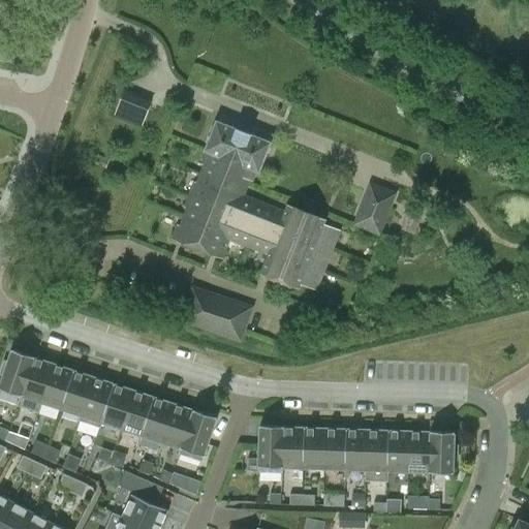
[(116,115),(144,126),(152,106),(124,95),(116,115)]
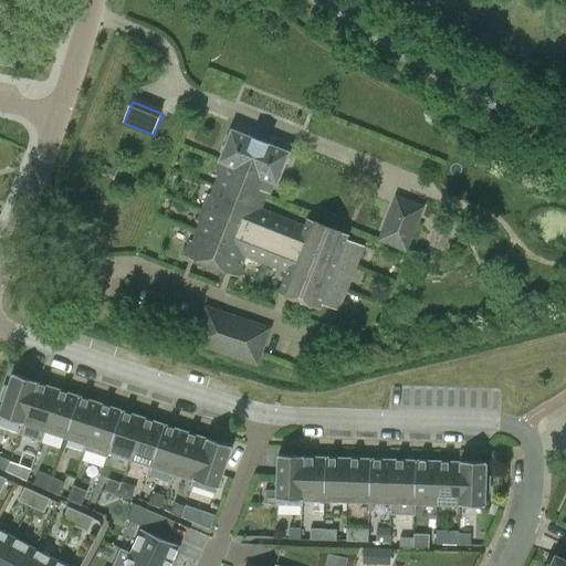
[(221,161),(264,178),(258,194),(266,197),(272,181),(276,184),(289,153),(232,130),(220,160),(221,161)]
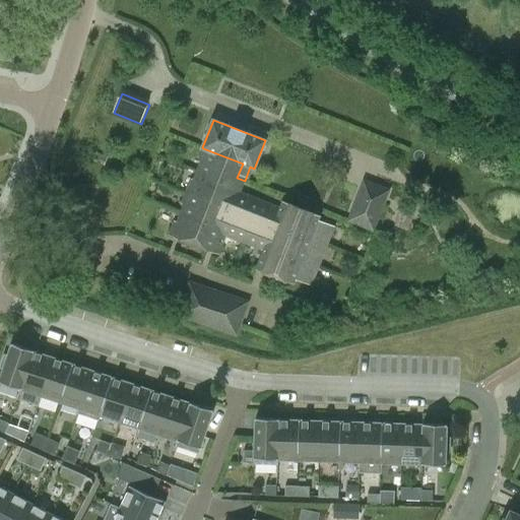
[(243,164),(203,148),(169,235),(218,254),(225,236),(263,251),(256,269),(295,283),(297,279),(311,285),(334,226),(319,220),(321,215),(282,201),(280,207),(240,192),(245,181),(237,178),(243,164)]
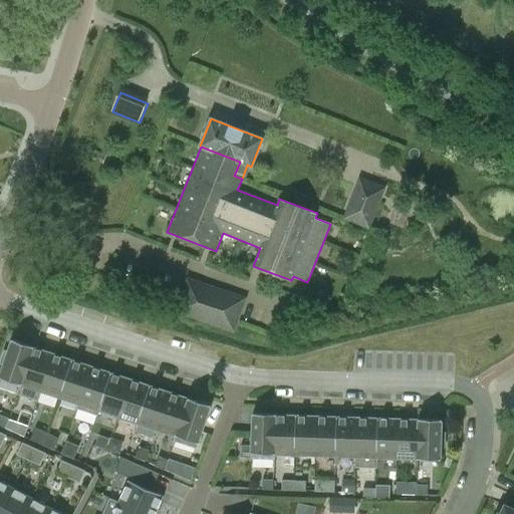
[(106,157),(96,152),(92,160),(103,164),(106,157)]
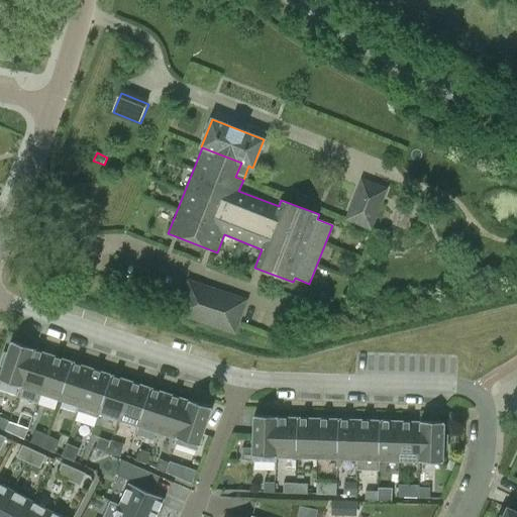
[(363,181),(352,206),(348,218),(371,227),(385,190),(363,181)]
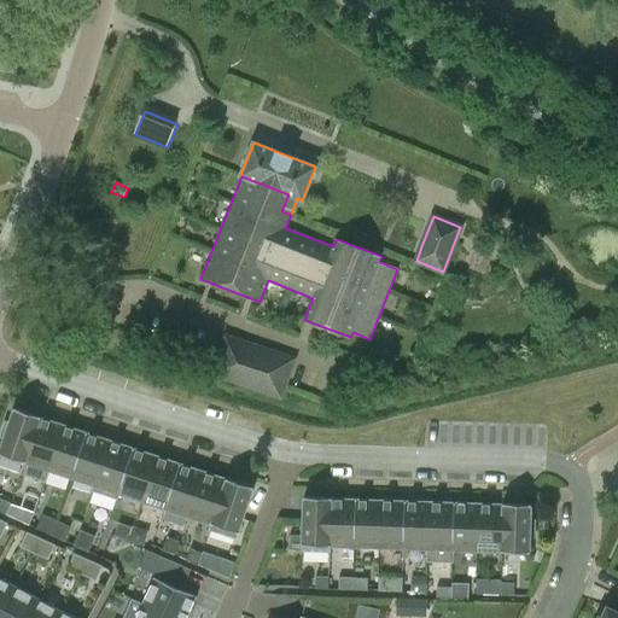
[(281,398),(295,359),(226,336),(213,374),(281,398)]
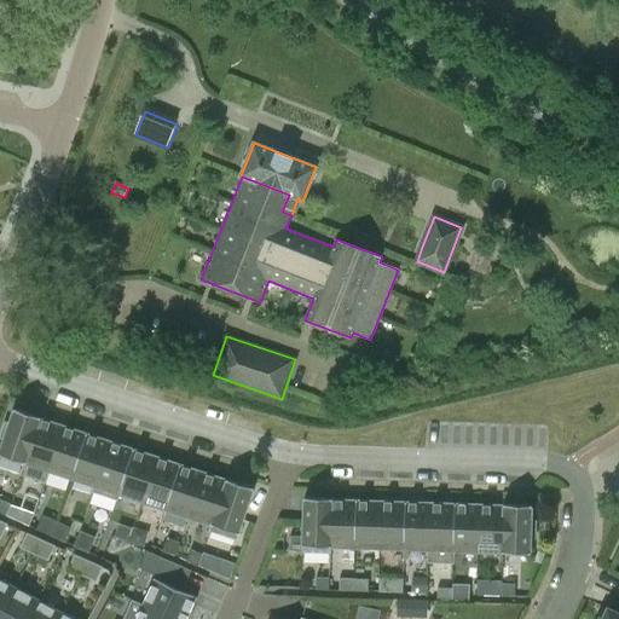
[(41,417),(15,408),(9,423),(5,422),(0,437),(4,438),(0,449),(0,455),(27,463),(41,418),(41,417)]
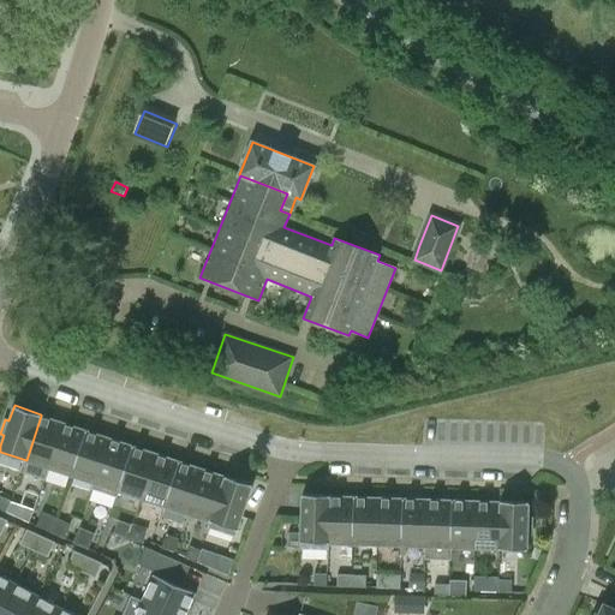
[(64,423),(41,416),(27,460),(23,471),(46,479),(49,469),(64,423)]
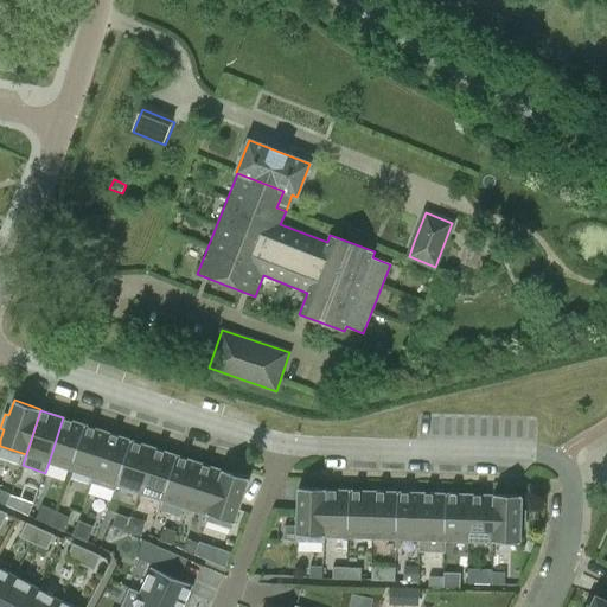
[(85,425),(63,417),(49,462),(71,470),(85,425)]
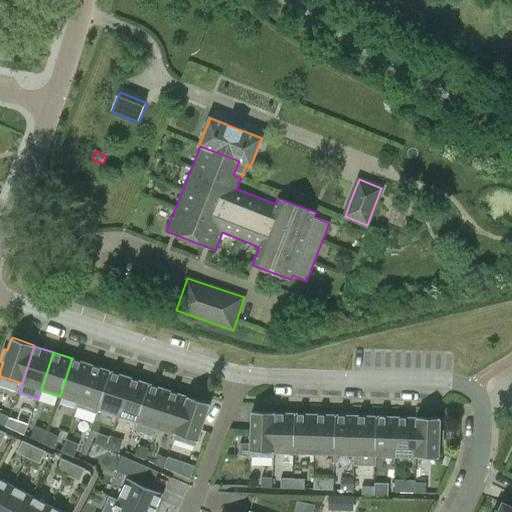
[(91,365),(72,358),(60,396),(79,402),(91,365)]
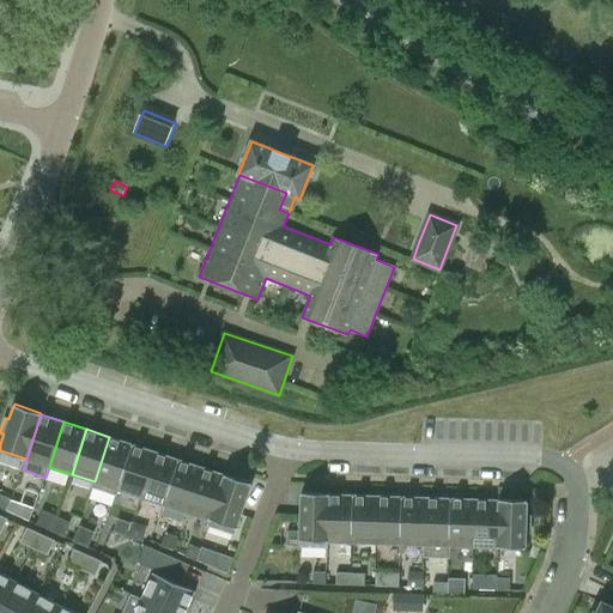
[(132,444),(109,437),(95,481),(117,490),(132,444)]
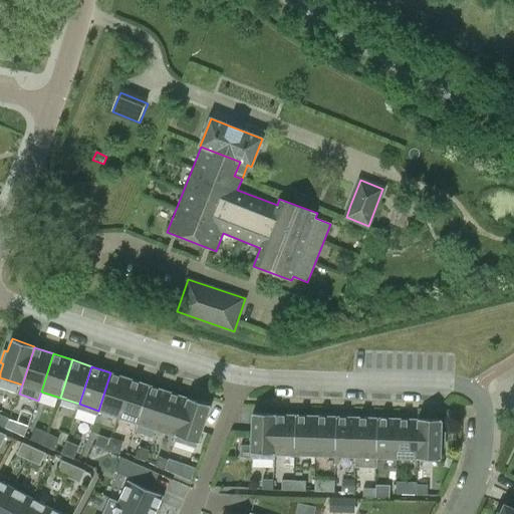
[(131,378),(110,372),(98,411),(117,417),(131,378)]
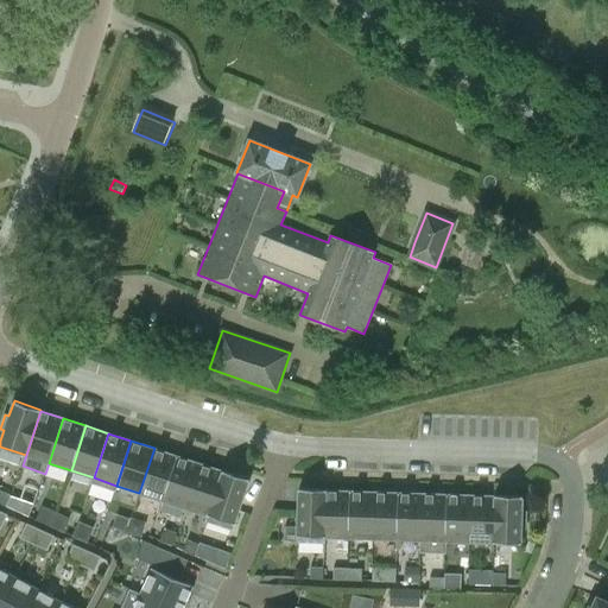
[(177,456),(154,448),(139,493),(162,500),(177,456)]
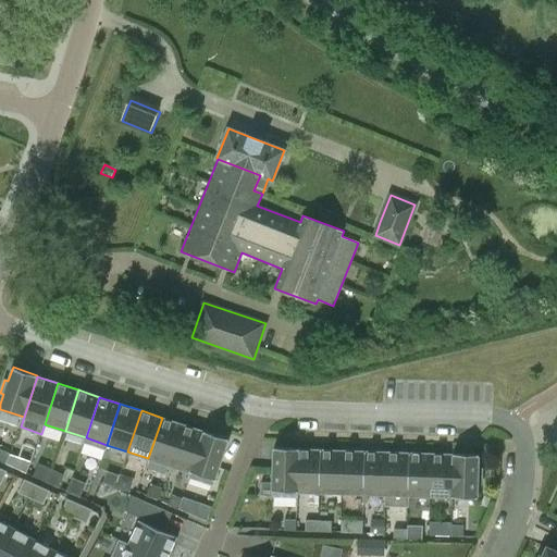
[(183,424),(162,418),(148,458),(169,466),(183,424)]
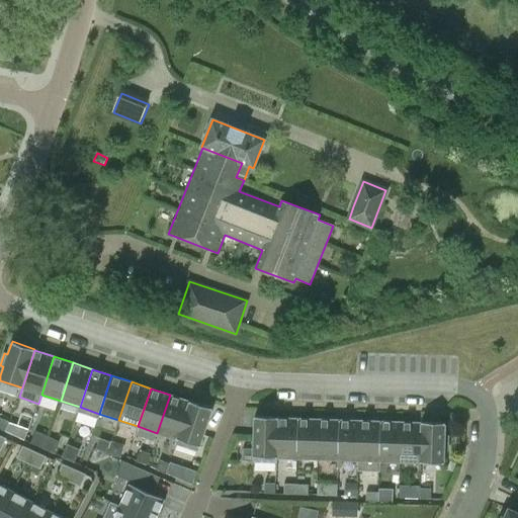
[(189,401),(170,395),(157,433),(176,439),(189,401)]
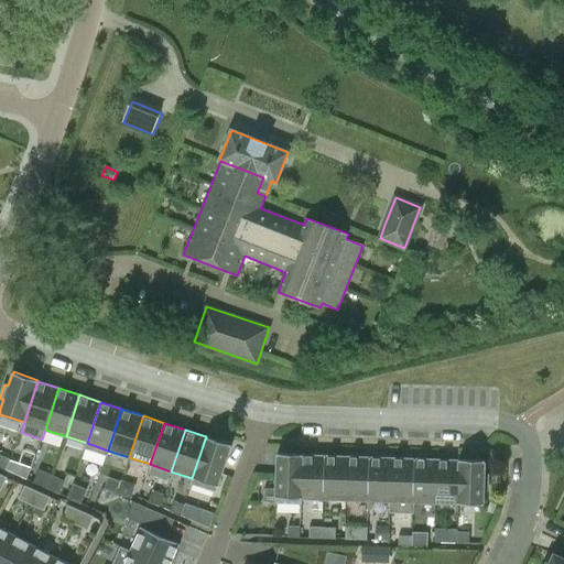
[(231,444),(206,436),(192,478),(191,484),(216,491),(231,444)]
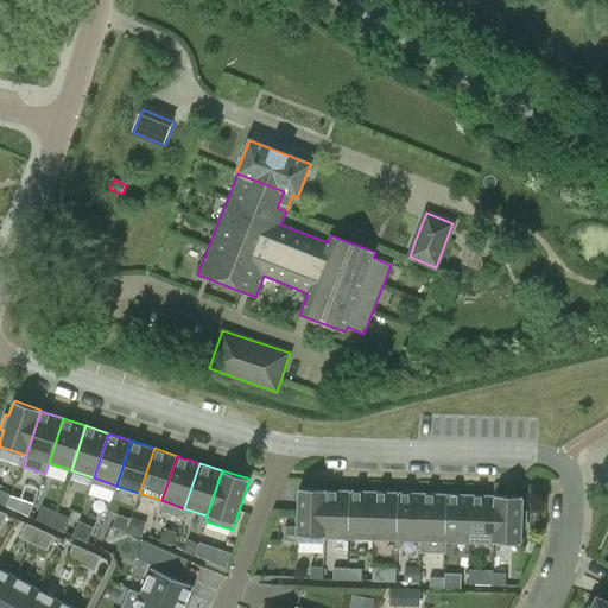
[(328,489),(299,488),(297,542),(325,543),(325,537),(328,491),(328,489)]
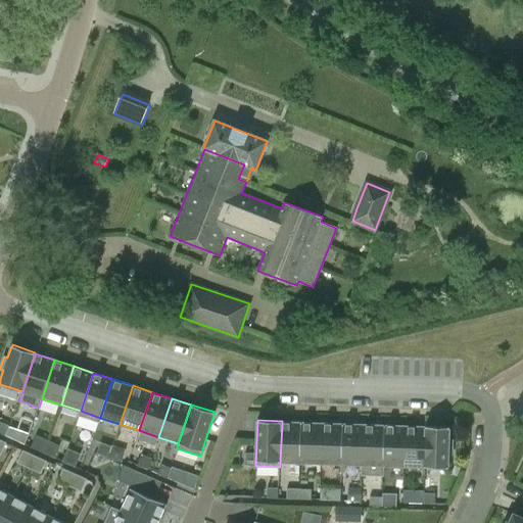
[(9,426),(0,421),(0,432),(5,435),(9,426)]
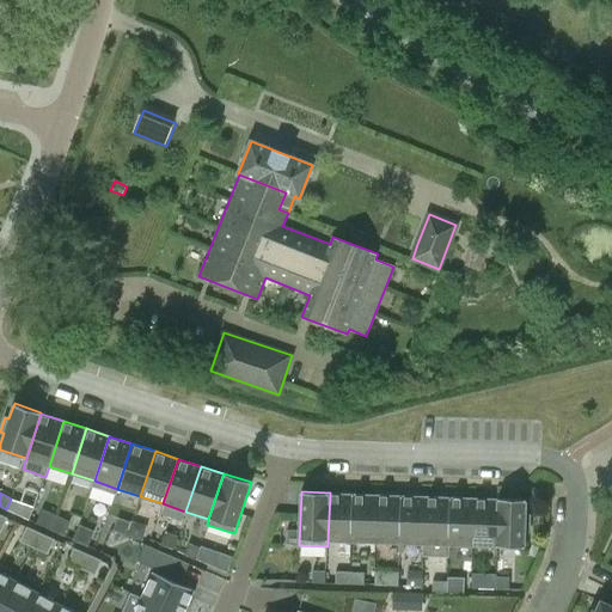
[(354,494),(330,494),(328,540),(352,542),(354,494)]
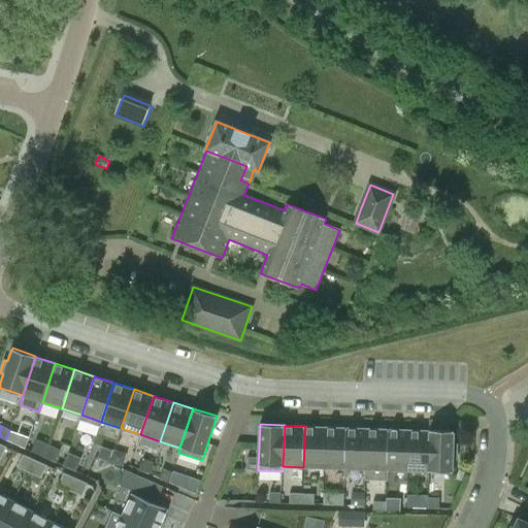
[(326,427),(305,426),(303,467),(324,468),(326,427)]
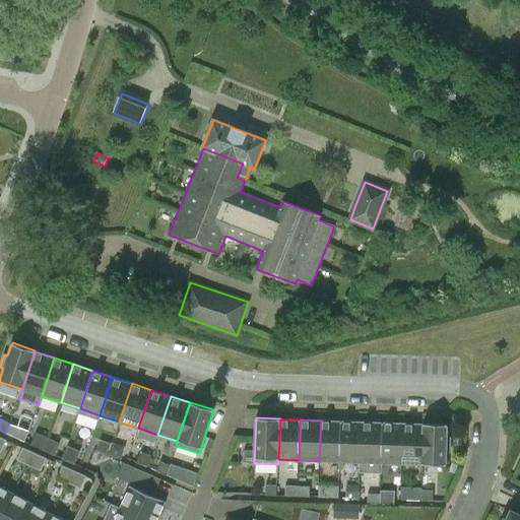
[(341,421),(321,420),(319,461),(339,461),(341,421)]
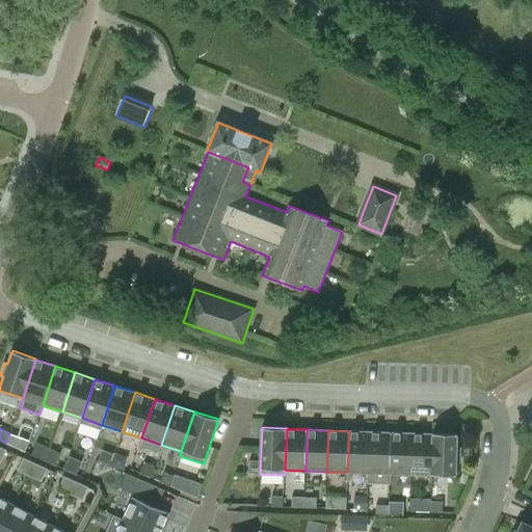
[(370,431),(349,431),(347,472),(368,473),(370,431)]
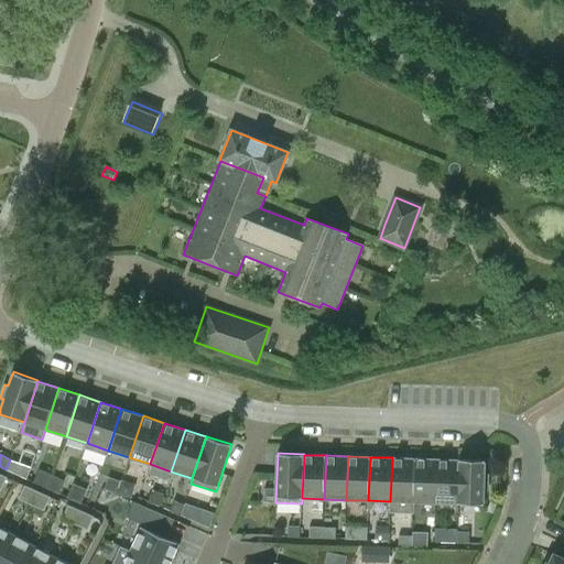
[(414,458),(392,457),(390,501),(390,511),(413,512),(414,502),(412,502),(414,458)]
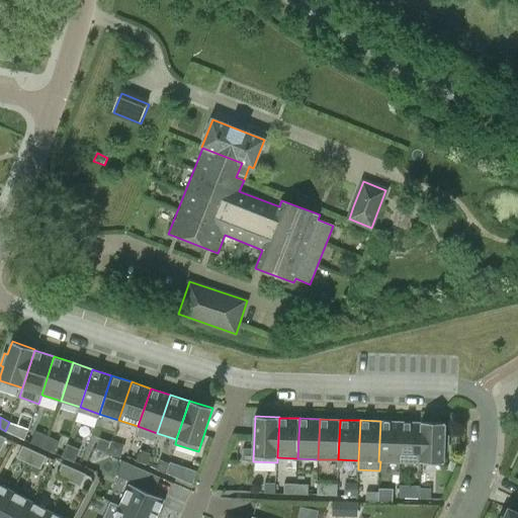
[(401,422),(380,421),(378,461),(380,461),(399,461),(401,422)]
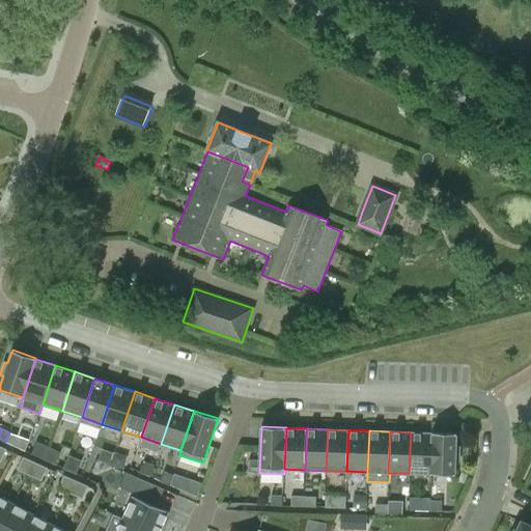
[(431,434),(411,432),(409,473),(430,474),(431,434)]
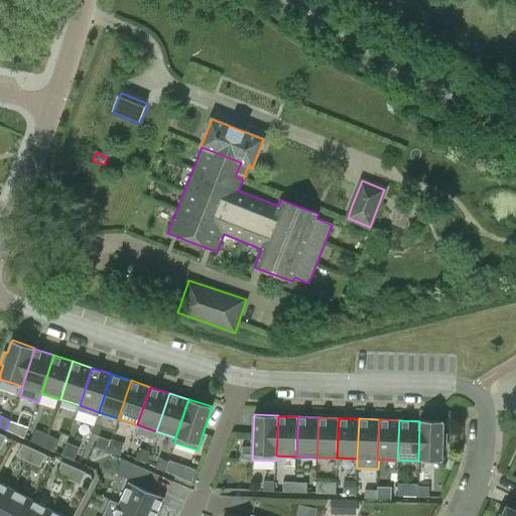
[(443,421),(419,420),(419,421),(418,461),(442,462),(442,448),(445,448),(446,435),(442,434),(443,421)]
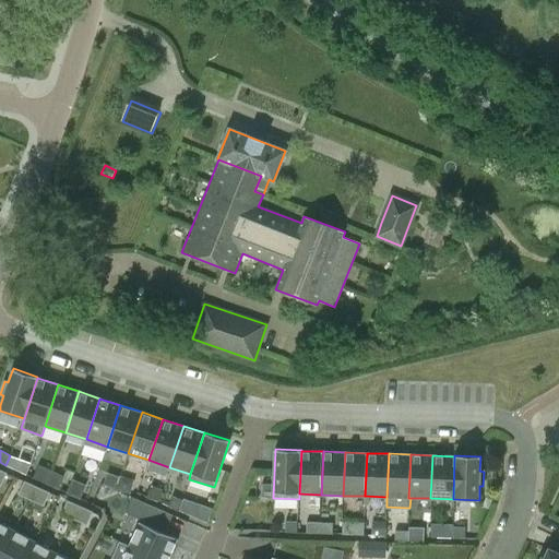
[(31,464),(21,460),(16,470),(26,475),(31,464)]
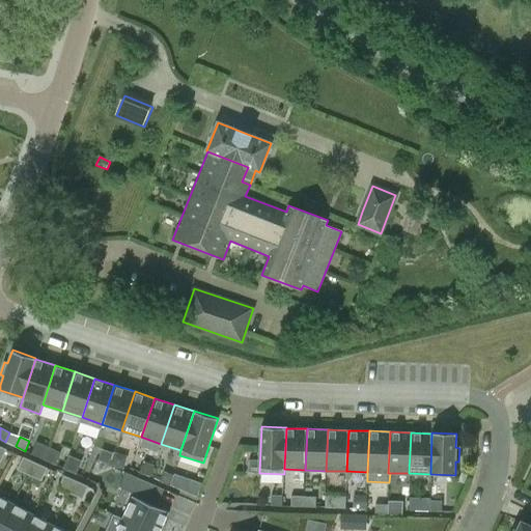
[(49,447),(37,442),(32,454),(44,459),(49,447)]
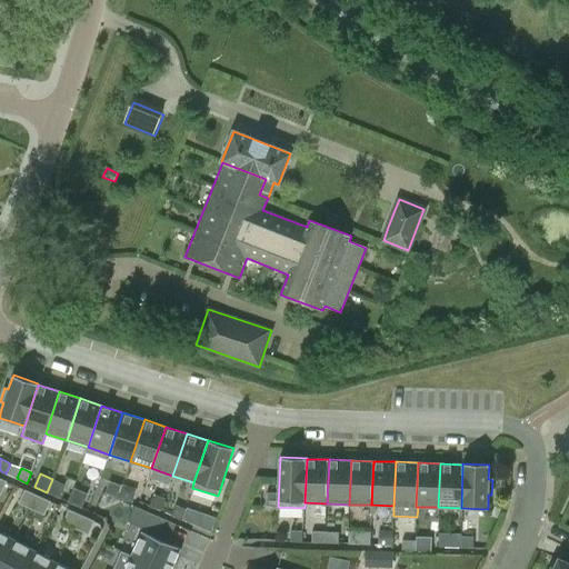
[(65,485),(52,479),(47,492),(59,498),(65,485)]
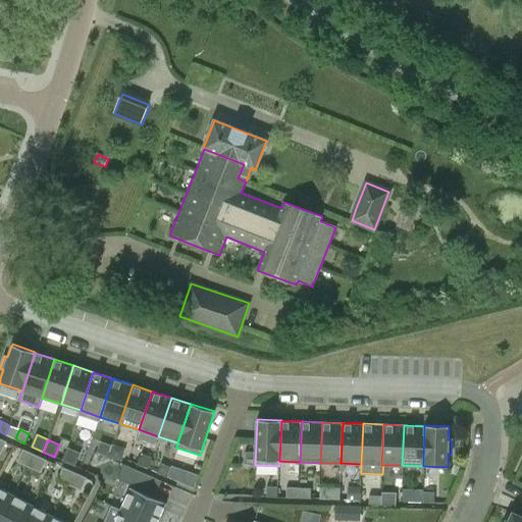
[(110,446),(101,442),(97,452),(107,455),(110,446)]
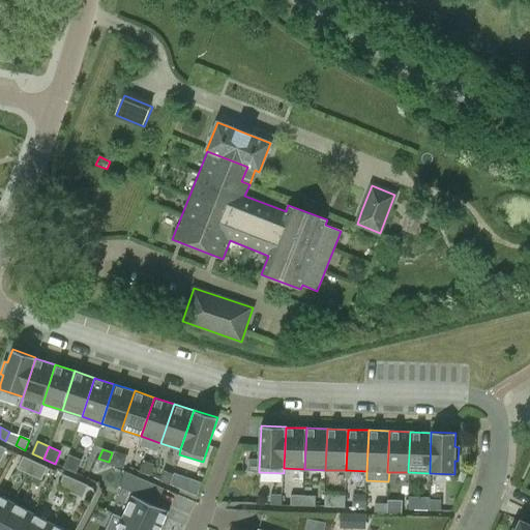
[(122,469),(126,455),(114,451),(110,465),(122,469)]
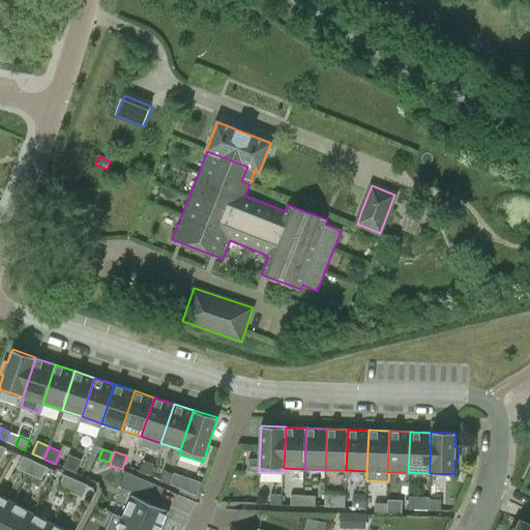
[(23,455),(18,469),(28,474),(35,462),(23,455)]
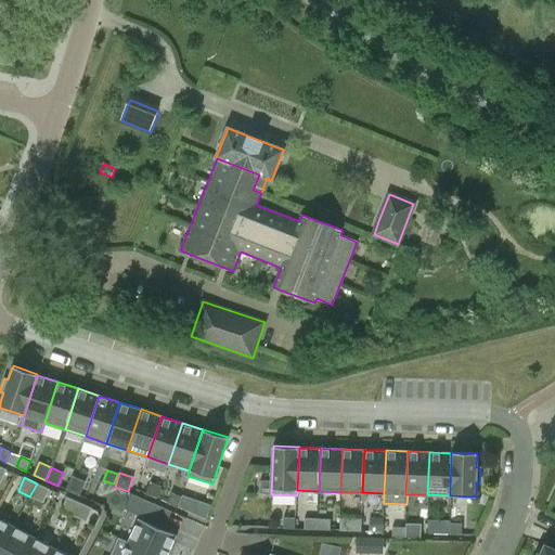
[(84,482),(72,477),(66,489),(78,494),(84,482)]
